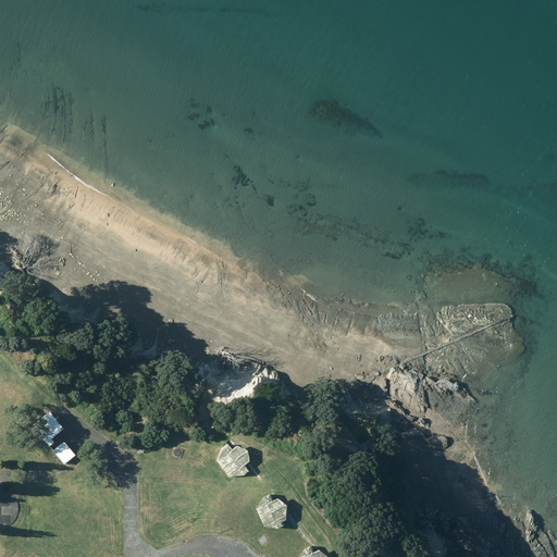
[(50,411),(33,426),(49,447),(54,443),(51,440),(65,429),(50,411)]
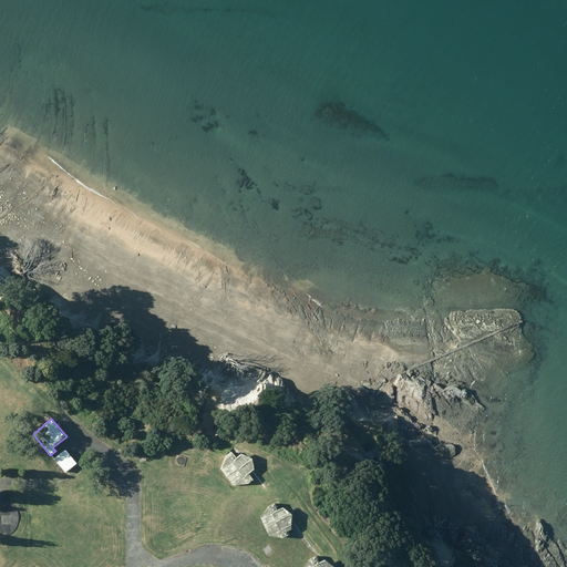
[(63,473),(76,462),(64,449),(51,460),(63,473)]
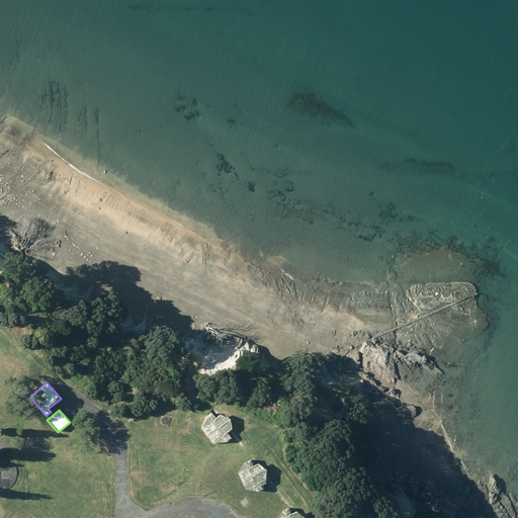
[(337,417),(339,421),(343,417),(341,415),(339,412),(335,415),(337,417)]
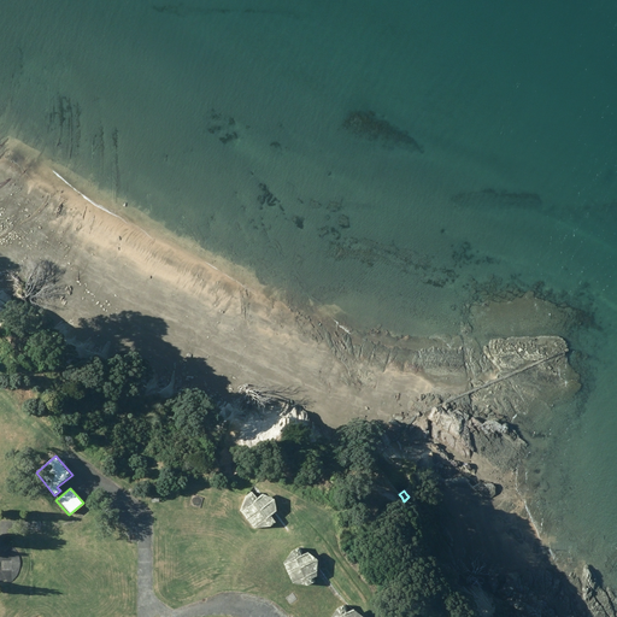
[(240,511),(254,528),(270,526),(277,521),(270,515),(277,510),(275,498),(263,493),(260,494),(253,492),(244,497),(240,511)]
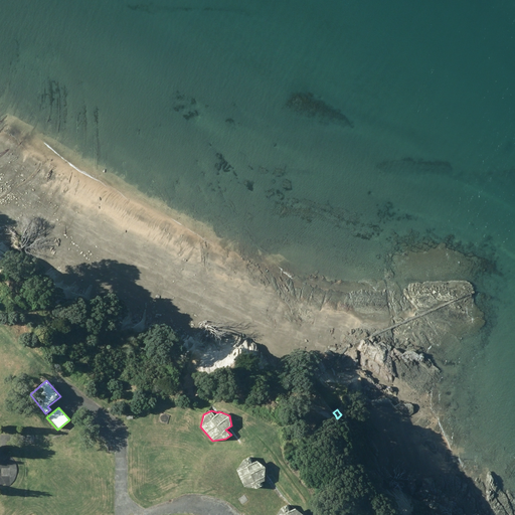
[(237,470),(245,487),(259,488),(265,486),(261,480),(268,477),(268,467),(260,460),(256,461),(252,457),(243,460),(237,470)]
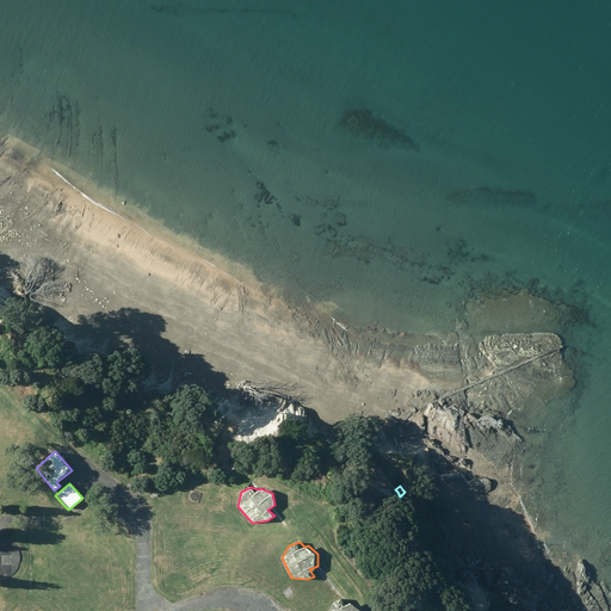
[(328,610),(363,610),(353,602),(350,603),(345,598),(334,602),(328,610)]
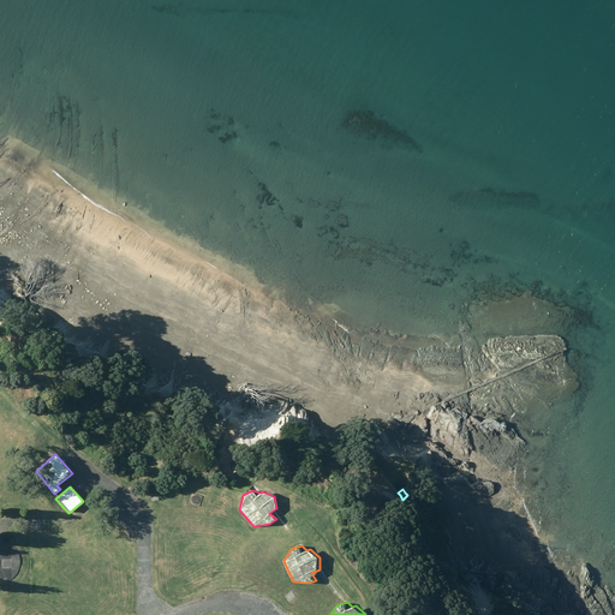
All buildings are outlined.
